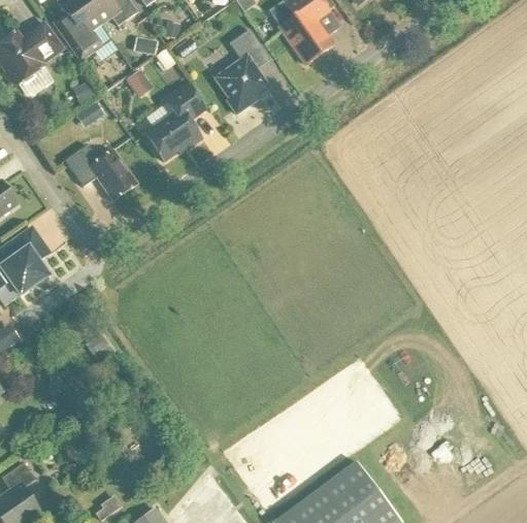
[(70,20),(60,27),(81,57),(99,43),(90,31),(100,23),(84,0),(61,0),(58,2),(70,20)]
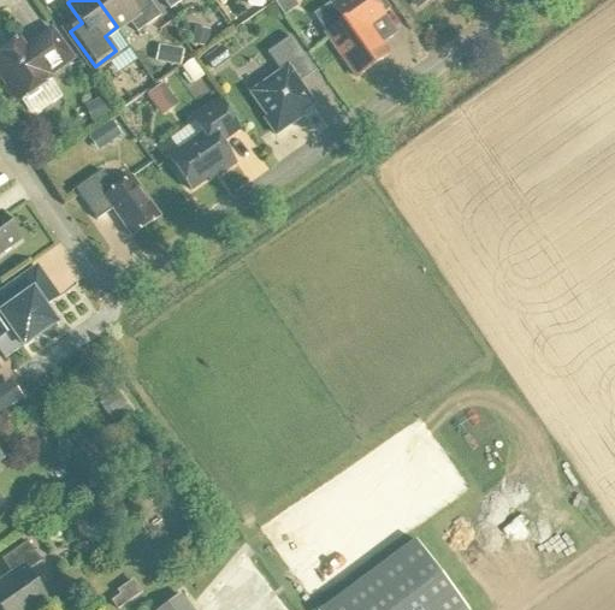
[(98,0),(117,27),(130,18),(137,29),(160,13),(151,0),(98,0)]
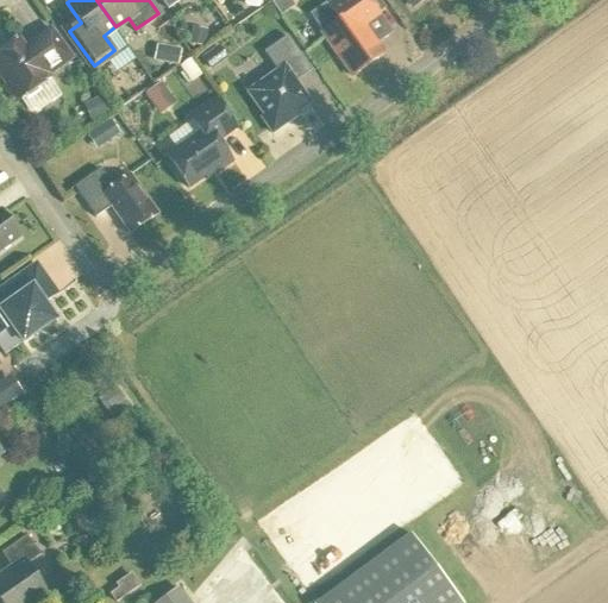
[(333,0),(344,14),(323,30),(353,74),(384,51),(363,22),(380,11),(371,0),(333,0)]
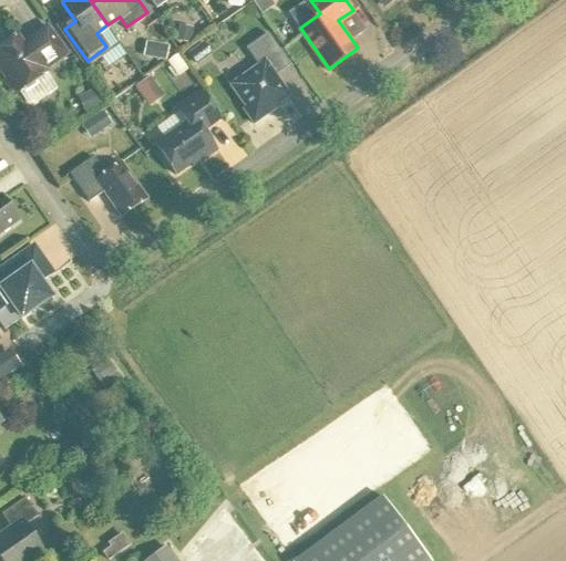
[(45,66),(68,51),(47,23),(22,41),(17,34),(0,45),(0,68),(6,75),(3,78),(14,93),(48,70),(45,66)]
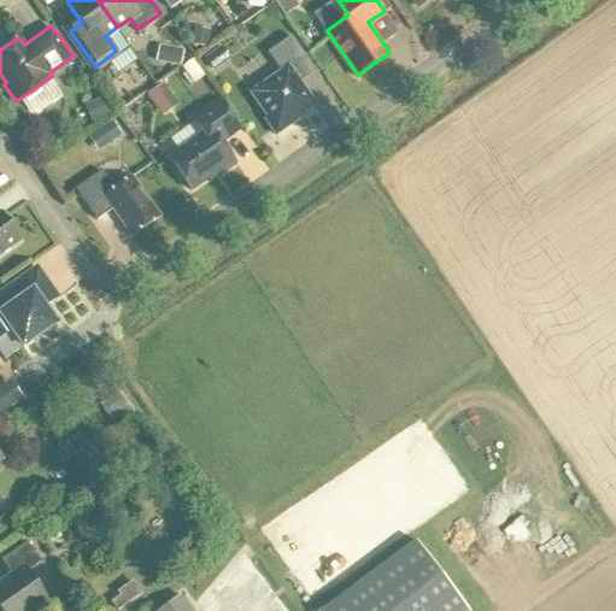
[(268,115),(265,116),(276,131),(304,112),(303,110),(315,101),(293,70),(310,59),(292,33),(268,50),(281,69),(251,90),(268,115)]
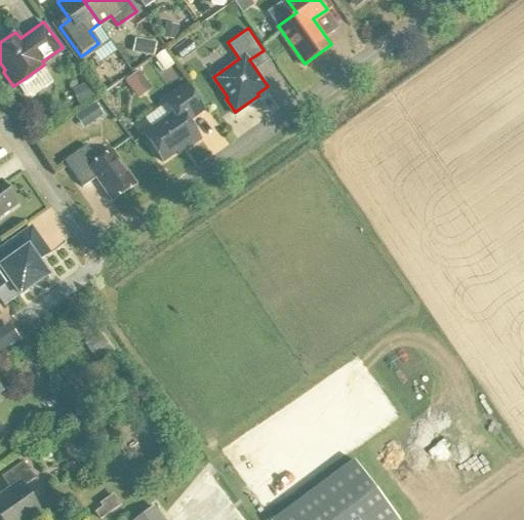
[(176,47),(185,58),(198,48),(190,37),(176,47)]
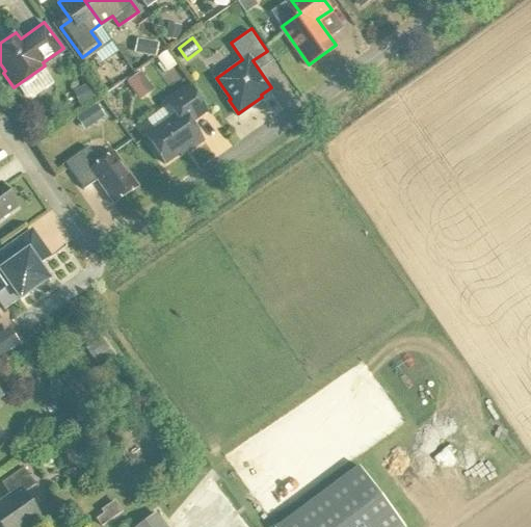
[(156,88),(142,71),(130,80),(142,98),(156,88)]
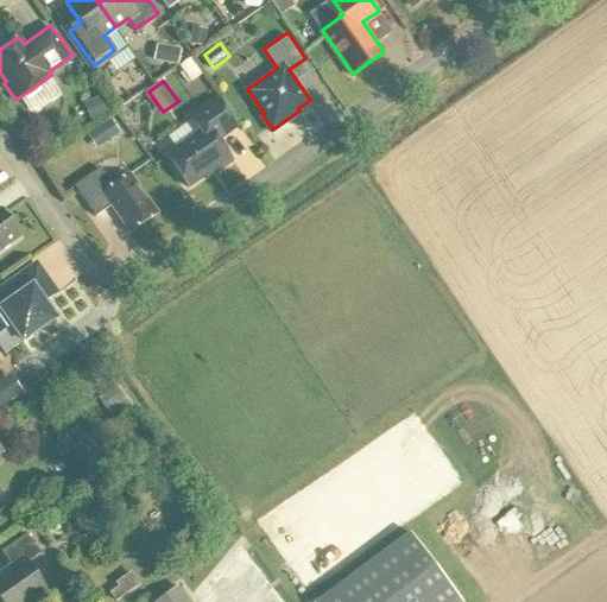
[(189,114),(200,130),(166,153),(188,184),(215,165),(216,169),(233,158),(217,138),(236,125),(216,95),(189,114)]
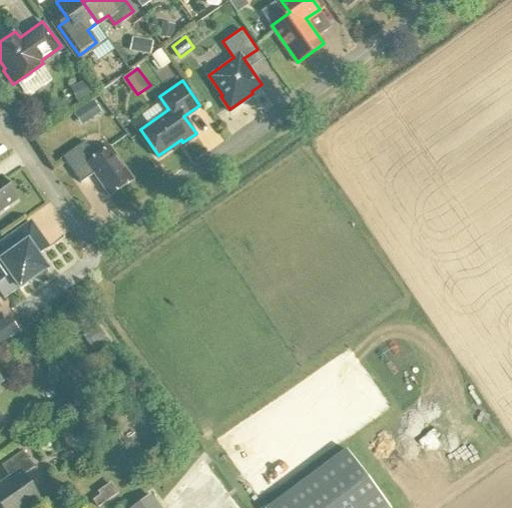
[(95,97),(75,110),(82,121),(102,108),(95,97)]
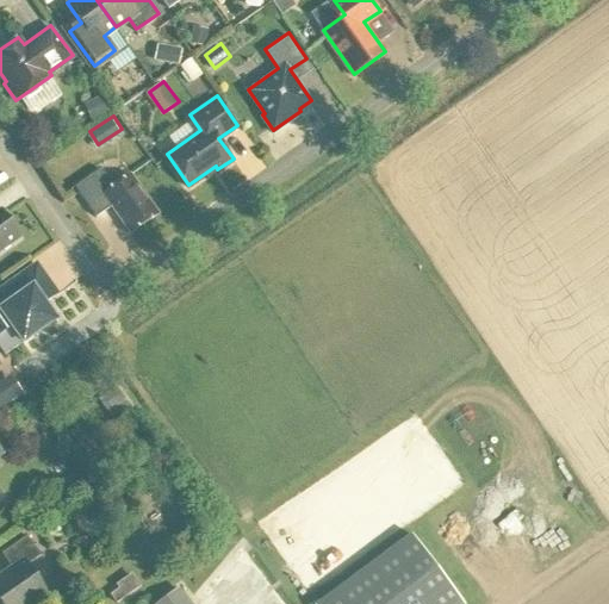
[(100,166),(75,185),(97,215),(111,204),(130,231),(157,211),(130,172),(113,184),(100,166)]
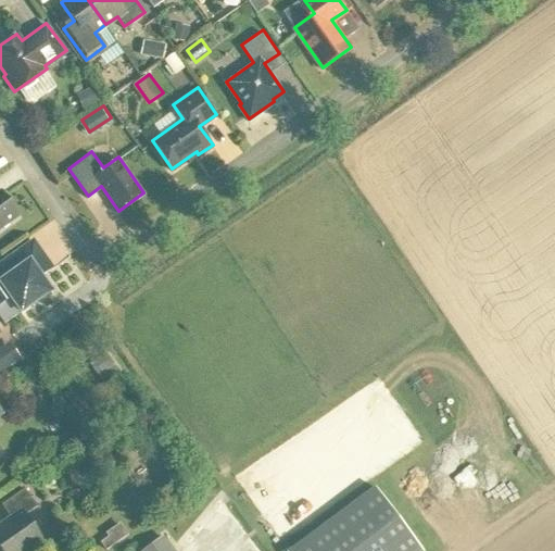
[(0,225),(16,214),(0,191),(0,225)]
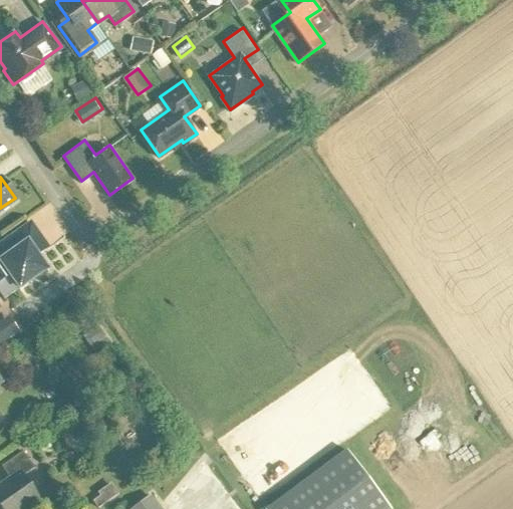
[(31,246),(43,238),(30,220),(0,241),(0,268),(5,268),(19,287),(46,267),(31,246)]
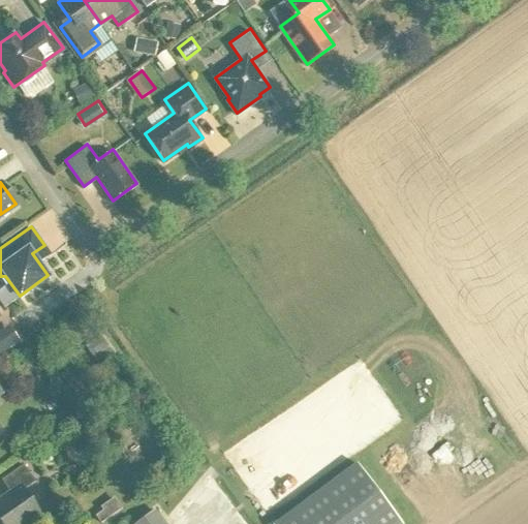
[(11,321),(0,329),(0,350),(21,337),(11,321)]
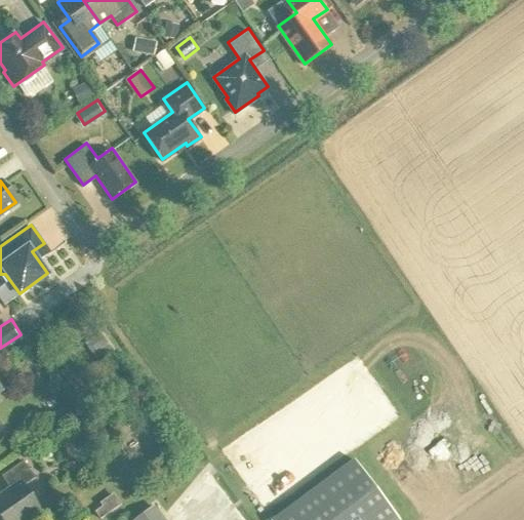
[(24,458),(2,474),(10,485),(0,491),(0,516),(2,519),(27,519),(42,510),(24,483),(36,476),(24,458)]
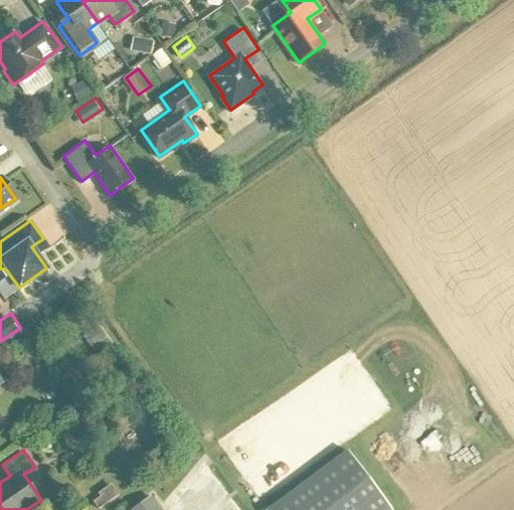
[(351,450),(269,509),(393,509),(395,509),(351,450)]
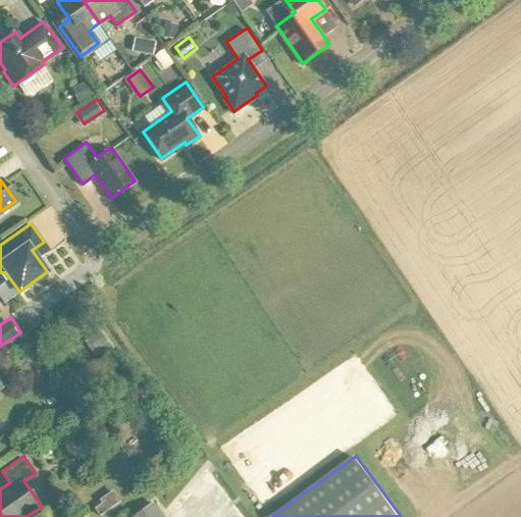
[(136,516),(167,516),(155,500),(135,514),(136,516)]
